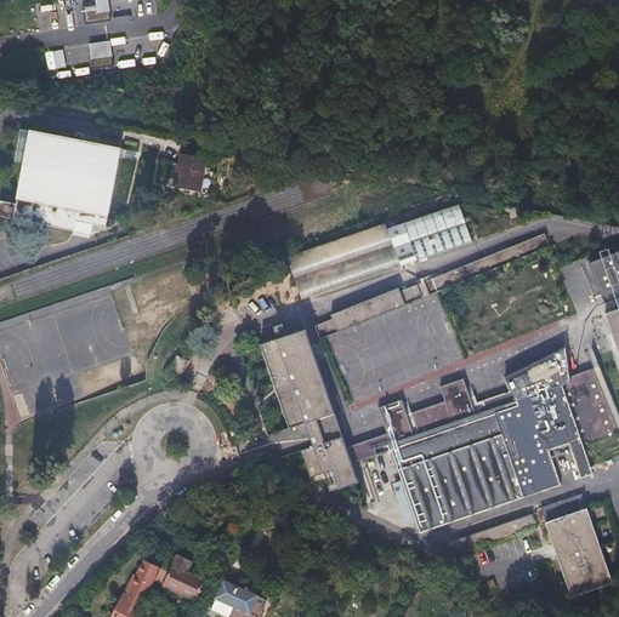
[(121,148),(35,132),(22,204),(7,201),(5,215),(79,228),(80,220),(108,224),(121,148)]
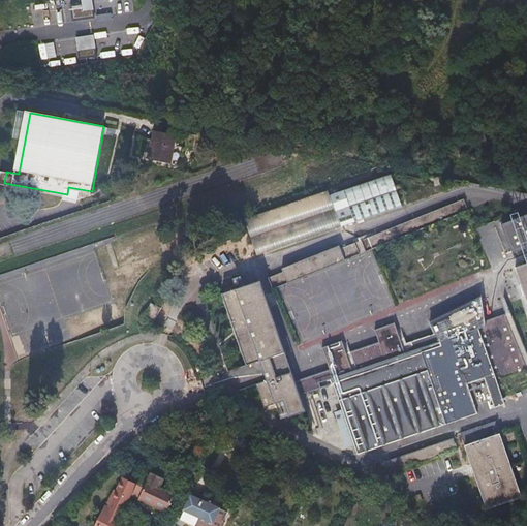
[(151,162),(171,165),(176,138),(155,134),(151,162)]
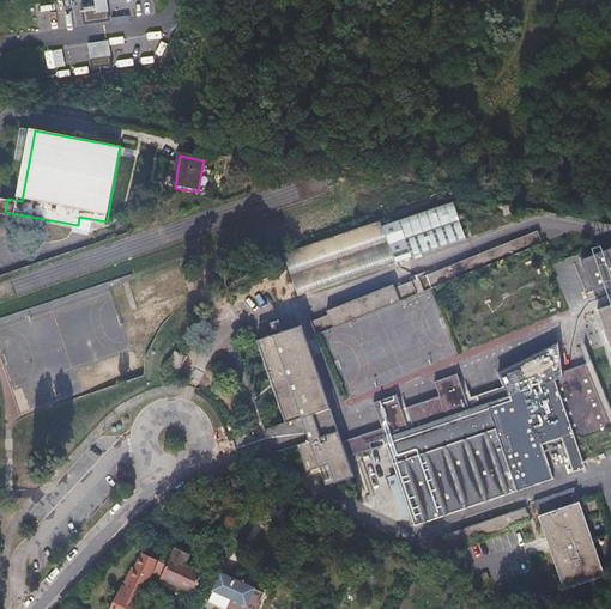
[(295,296),(461,236),(451,202),(380,227),(379,221),(279,254),(295,296)]
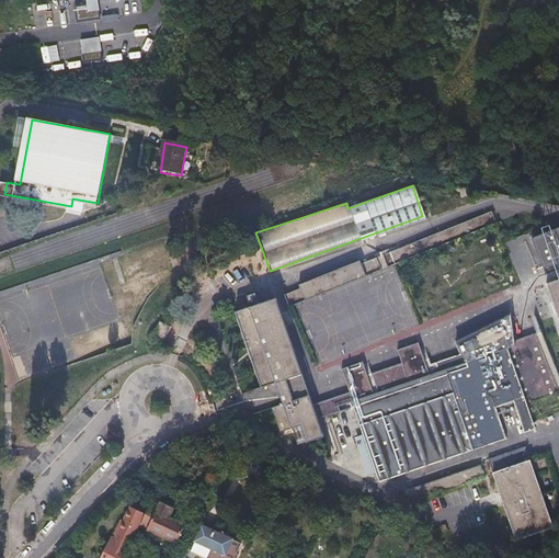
[(488,207),(463,218),(468,230),(493,219),(488,207)]
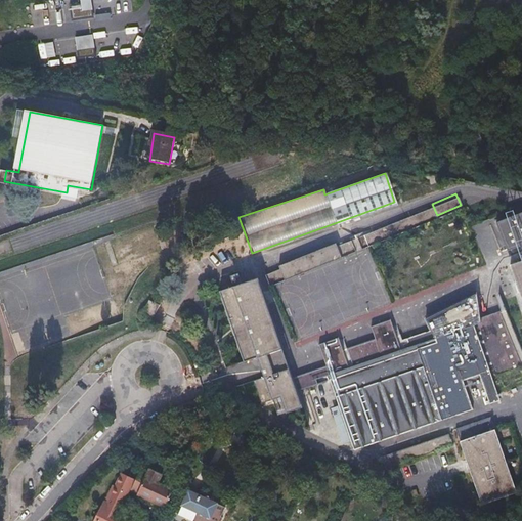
[(437,215),(432,204),(334,245),(333,242),(276,265),(277,269),(263,274),(267,286),(437,215)]
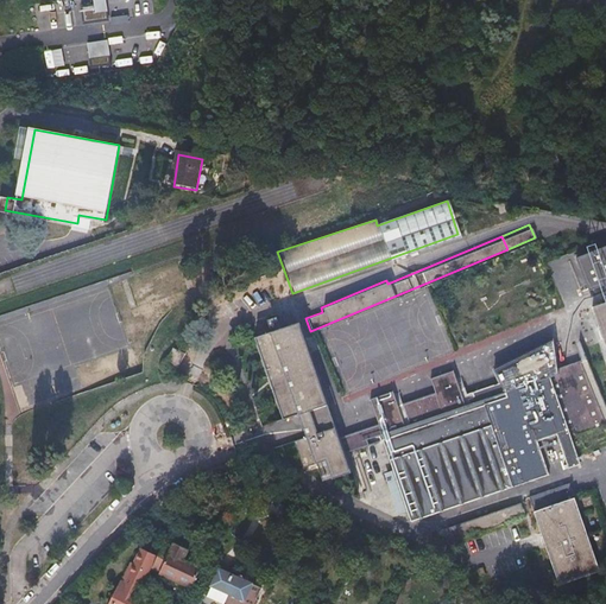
[(605,240),(573,254),(586,287),(605,278),(605,240)]
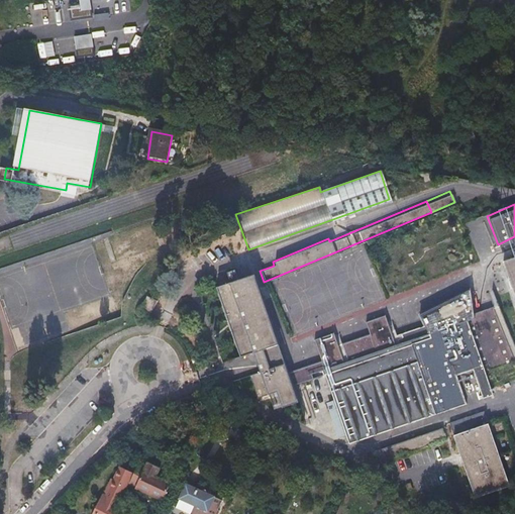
[(423,323),(392,335),(384,313),(365,320),(369,332),(337,343),(332,331),(313,338),(320,360),(323,369),(333,399),(326,402),(338,436),(345,433),(349,442),(466,401),(454,370),(471,364),(483,395),(493,392),(490,384),(514,375),(514,251),(501,258),(514,297),(514,344),(499,306),(473,315),(469,286),(418,312),(423,323)]
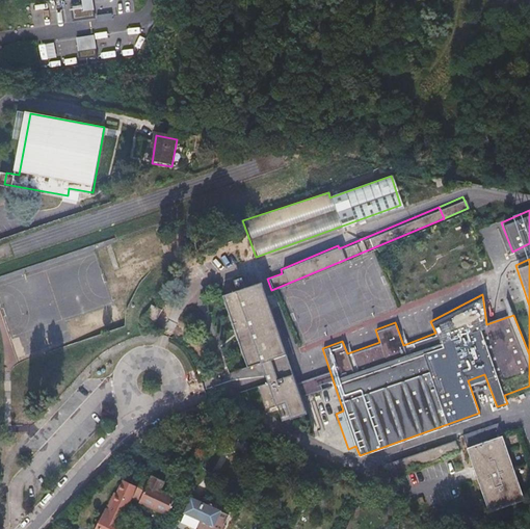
[(300,397),(295,382),(259,282),(220,295),(246,368),(260,363),(267,382),(256,387),(265,410),(285,403),(290,419),(306,414),(300,397)]
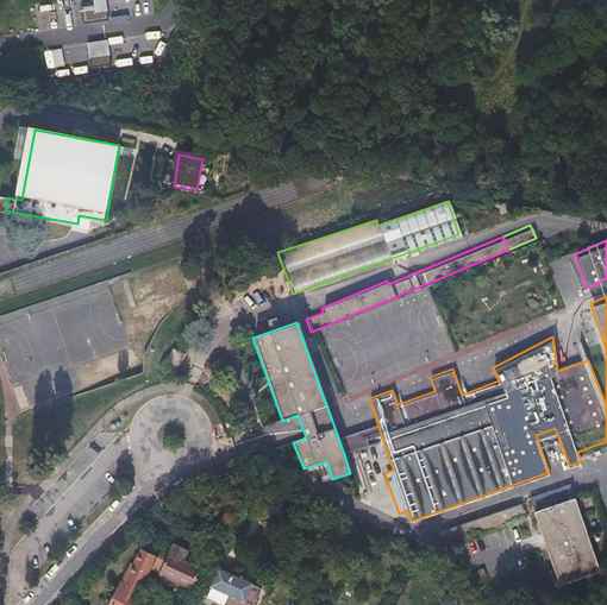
[(162,369),(167,371),(176,352),(170,350),(162,369)]
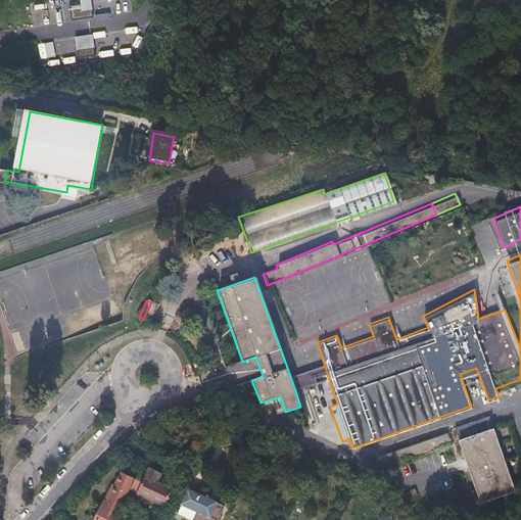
[(151,303),(144,319),(149,322),(157,305),(151,303)]
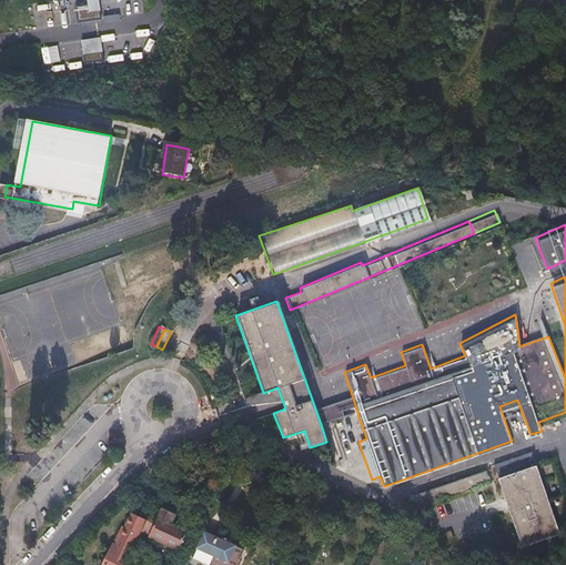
[(355,405),(352,395),(315,409),(321,424),(343,414),(342,411),(355,405)]
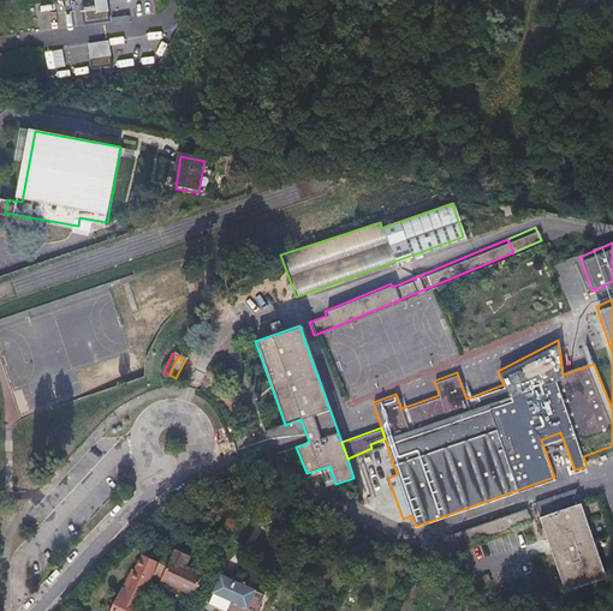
[(576,485),(535,499),(566,588),(607,574),(576,485)]
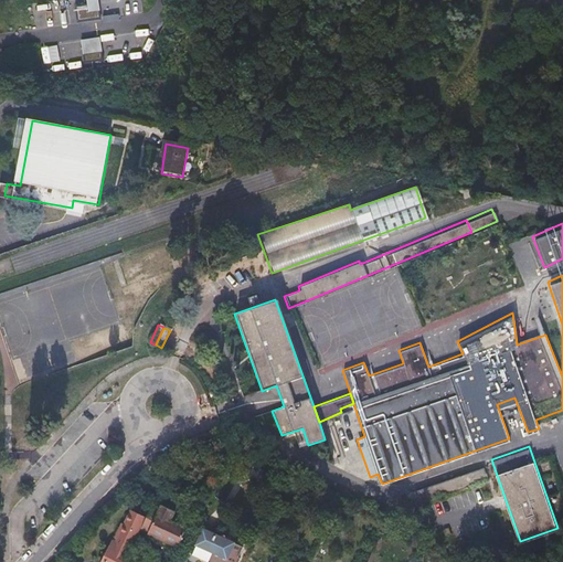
[(488,478),(484,465),(415,489),(420,502),(488,478)]
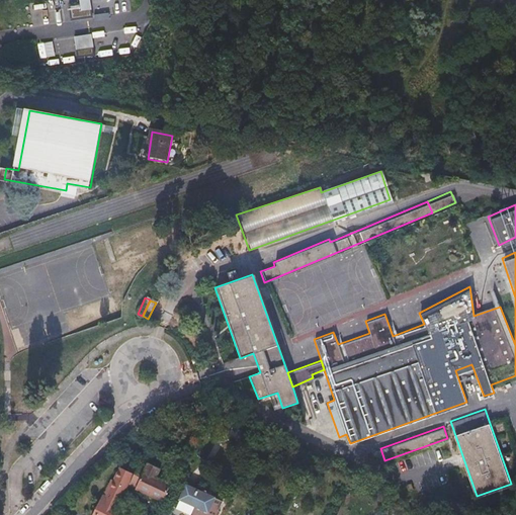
[(137,469),(135,474),(131,482),(153,492),(154,496),(160,499),(162,497),(166,499),(173,481),(159,474),(161,466),(149,460),(143,473),(137,469)]
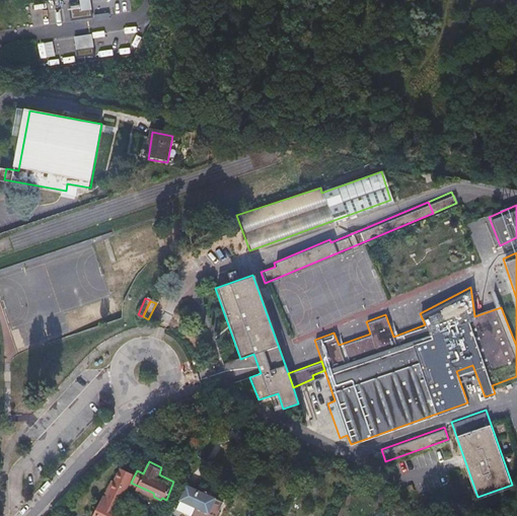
[(131,483),(135,474),(121,467),(115,481),(107,496),(105,495),(104,495),(94,515),(114,515),(122,500),(123,500),(131,483)]
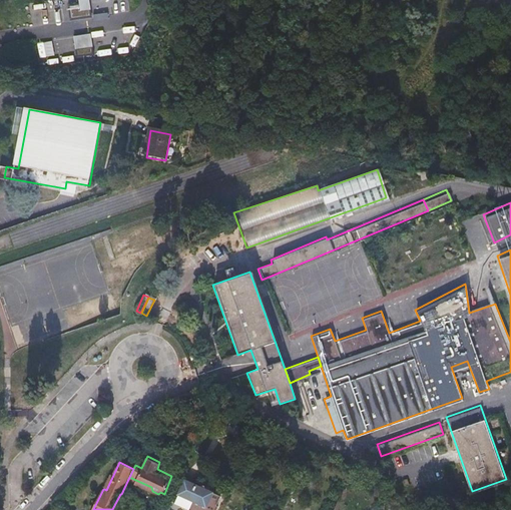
[(104,489),(106,490),(113,475),(111,474),(104,489)]
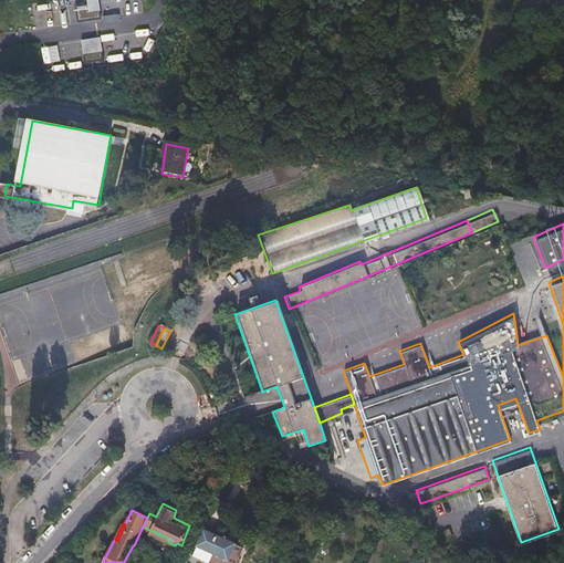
[(207,527),(196,553),(213,562),(241,562),(244,556),(242,555),(247,544),(223,534),(222,537),(213,532),(215,530),(207,527)]
